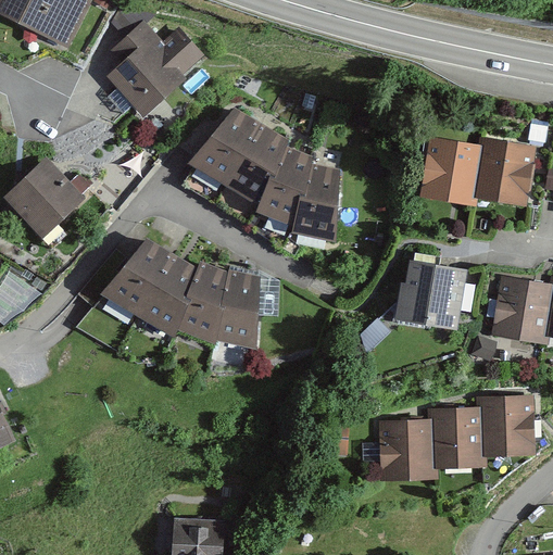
[(0,0),(0,13),(73,49),(97,0),(0,0)]
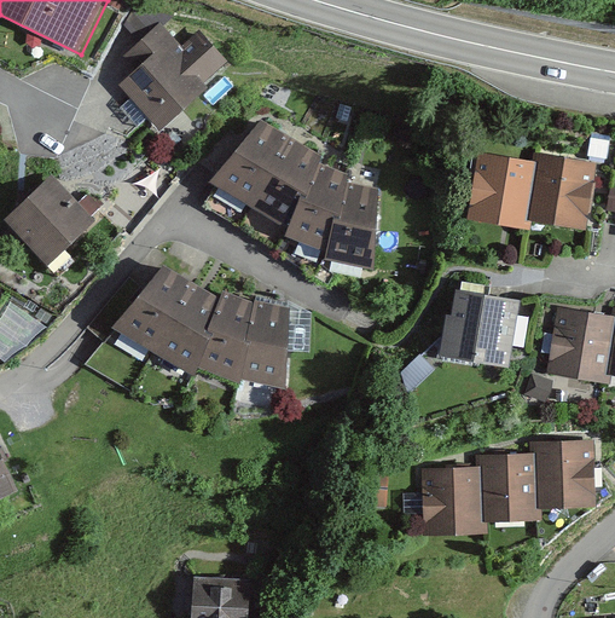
[(139,71),(120,88),(162,133),(214,85),(207,78),(227,58),(196,24),(178,41),(158,21),(123,55),(139,71)]
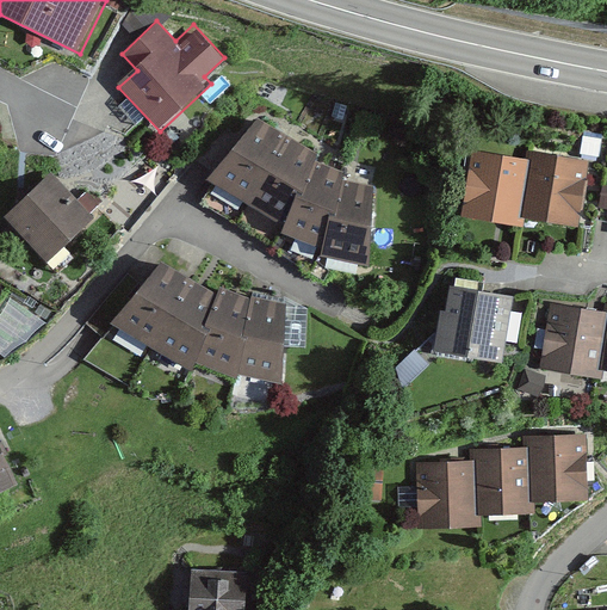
[(314,148),(253,121),(204,185),(280,226),(277,242),(317,262),(369,266),(375,190),(339,183),(341,170),(309,161),(314,148)]
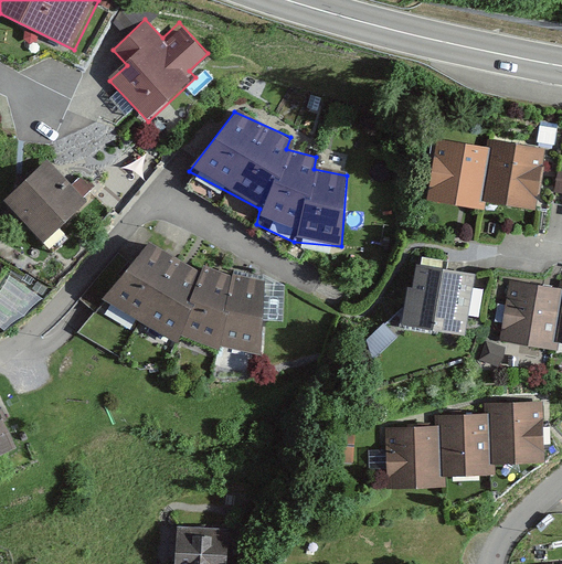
[(488,150),(436,142),(427,201),(483,209),(484,203),(534,211),(543,148),(490,140),(488,150)]
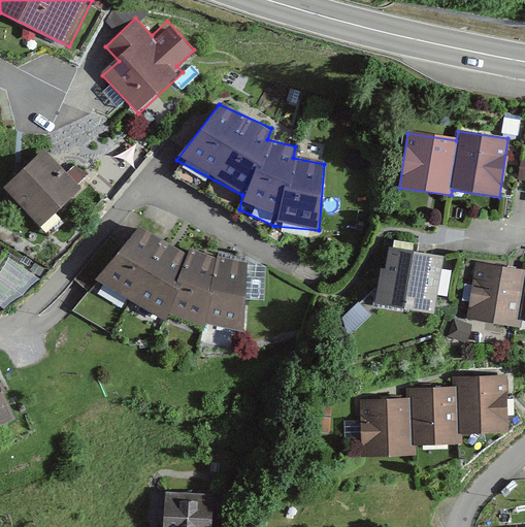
[(44,147),(0,188),(38,228),(81,188),(44,147)]
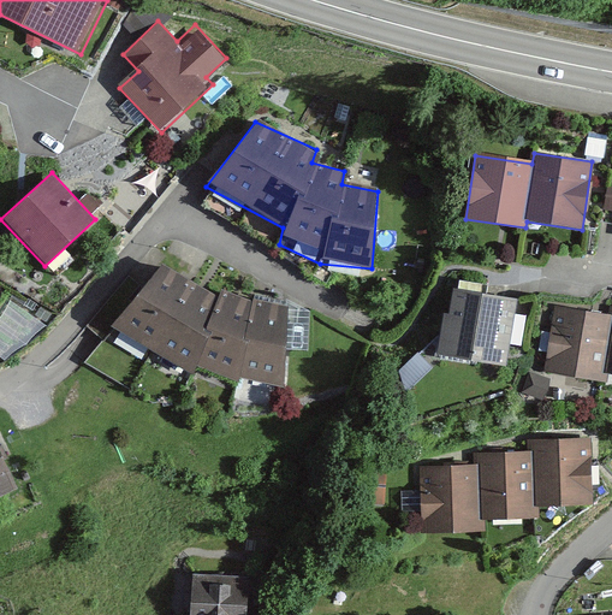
[(217,297),(160,265),(110,325),(195,372),(200,361),(235,379),(283,383),(289,302),(218,289),(217,297)]
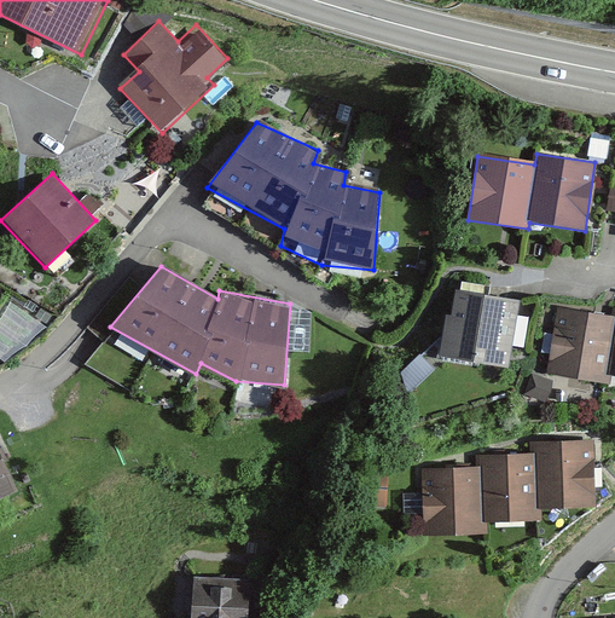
[(524,301),(454,293),(446,357),(516,365),(524,301)]
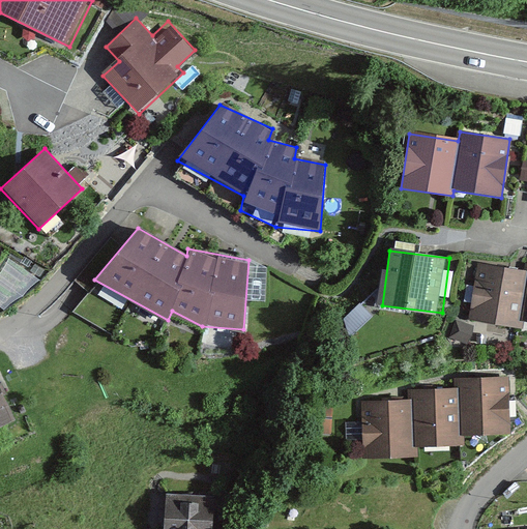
[(524,270),(478,264),(471,320),(521,326),(522,320),(526,321),(526,264),(523,264),(524,270)]
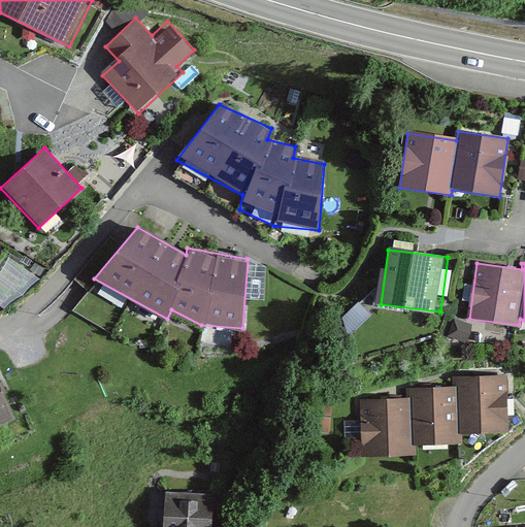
[(408,398),(356,402),(360,459),(419,455),(418,443),(463,440),(462,434),(510,430),(505,372),(452,376),(452,386),(407,389),(408,398)]
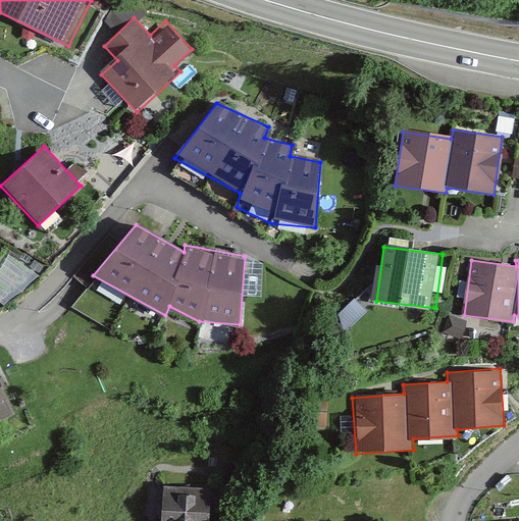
[(0,423),(13,418),(0,384),(0,423)]
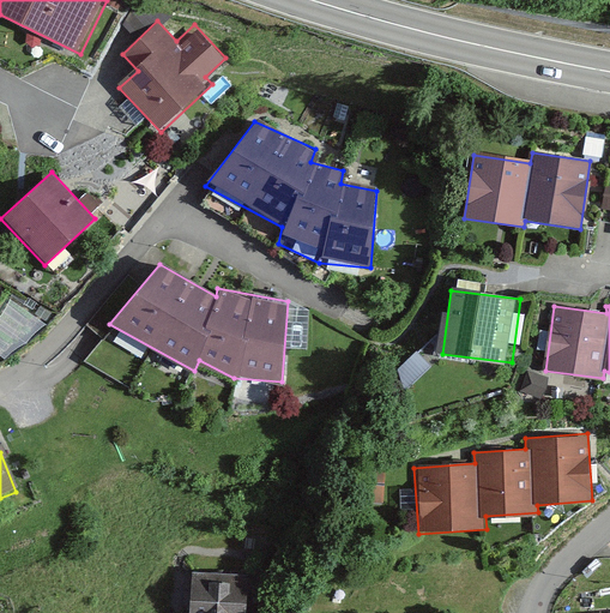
[(384,466),(363,466),(363,503),(382,503),(384,466)]
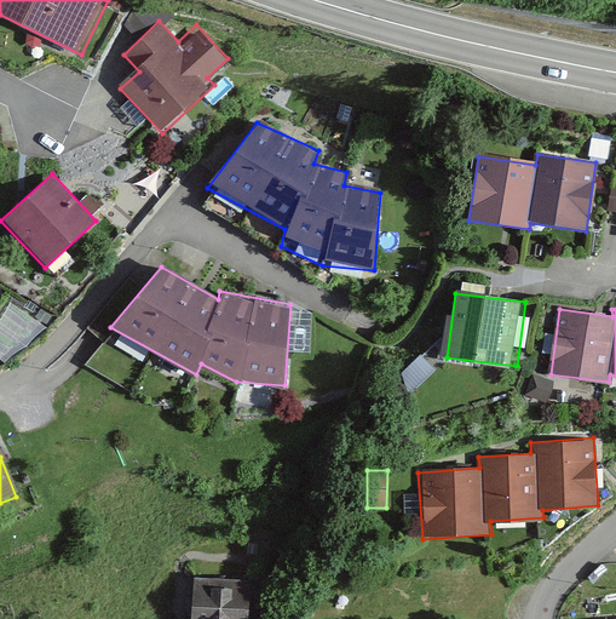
[(246,618),(248,583),(186,579),(184,618),(246,618)]
